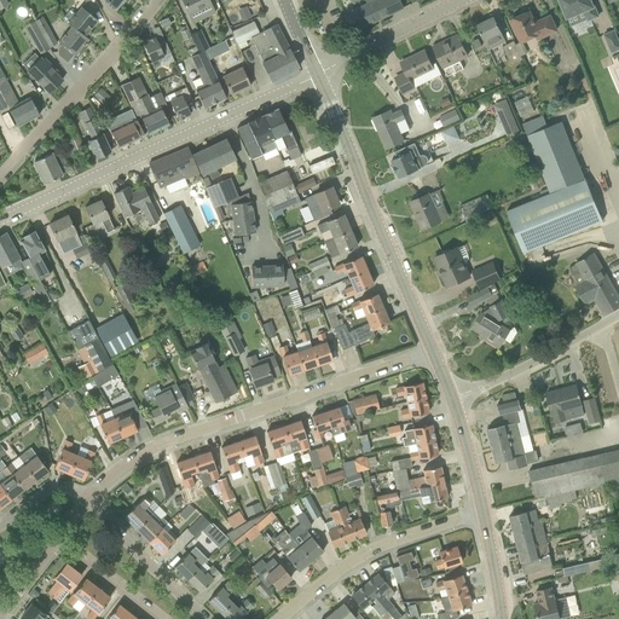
[(181,0),(189,15),(190,13),(210,4),(208,0),(181,0)]
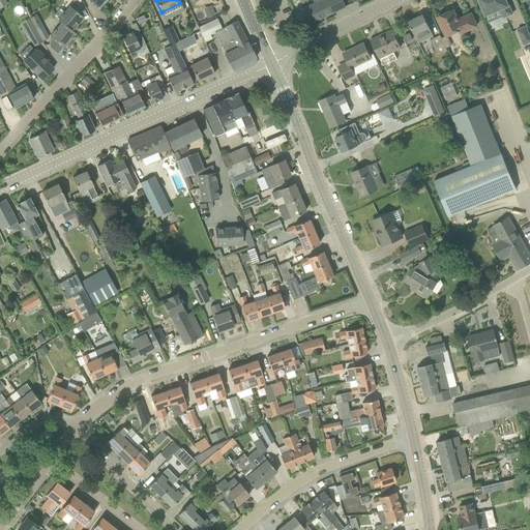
[(299,9),(306,25),(345,7),(342,0),(312,0),(314,3),(299,9)]
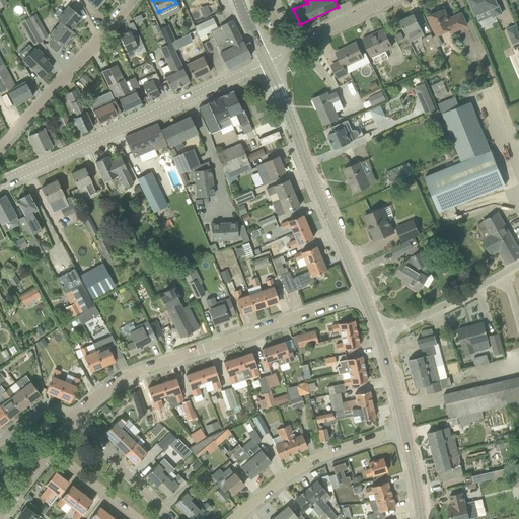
[(499,5),(498,5),(496,0),(468,0),(475,15),(490,9),(494,17),(502,13),(499,5)]
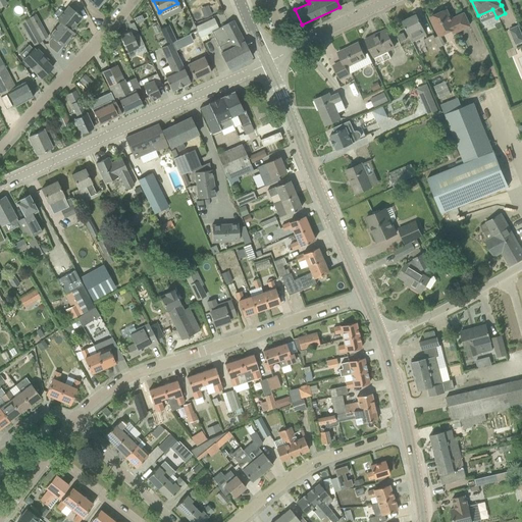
[(72,31),(83,17),(68,6),(57,19),(60,21),(72,31)]
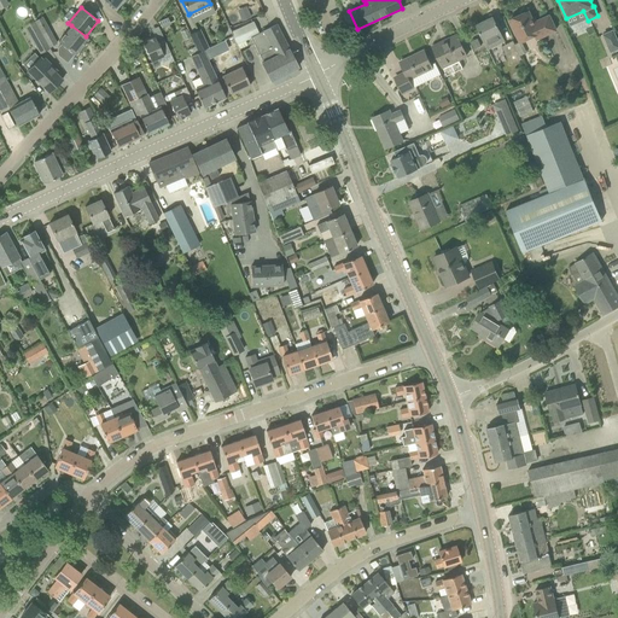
[(251,18),(248,10),(239,13),(243,22),(251,18)]
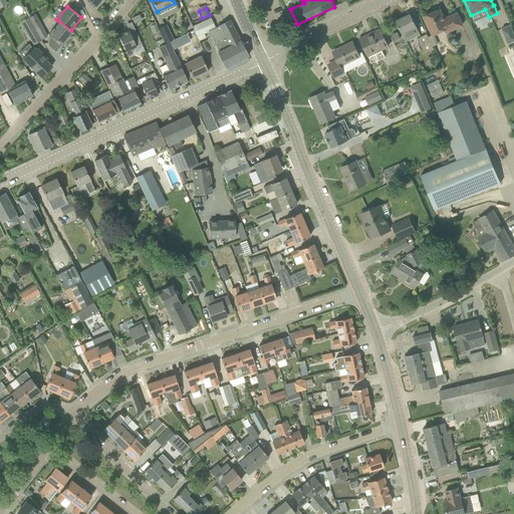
[(440,9),(425,17),(433,35),(445,29),(447,32),(463,25),(457,13),(445,19),(440,9)]
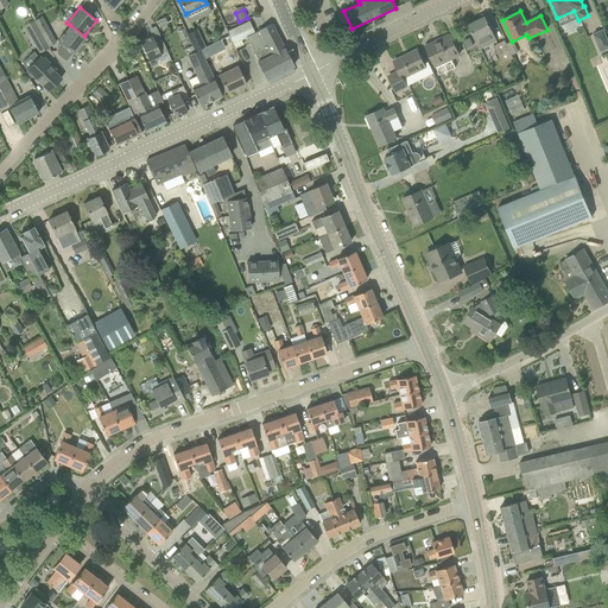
[(42,17),(33,21),(49,48),(56,43),(42,17)]
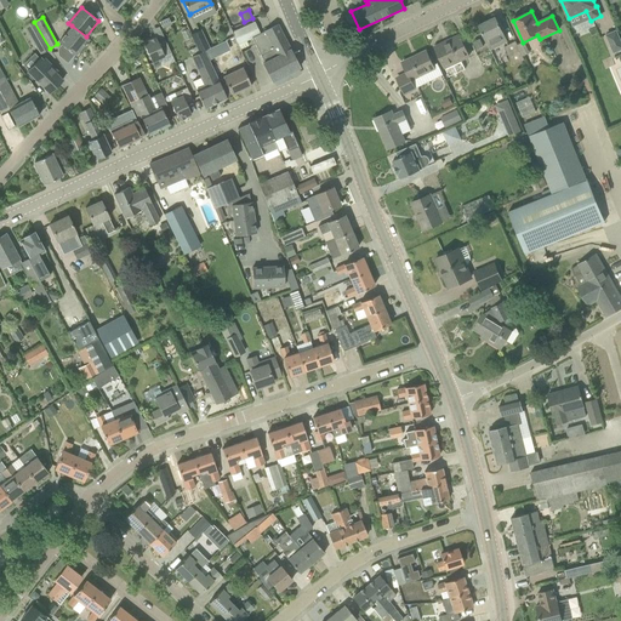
[(496,17),(479,26),(490,49),(507,41),(502,33),(503,33),(496,17)]
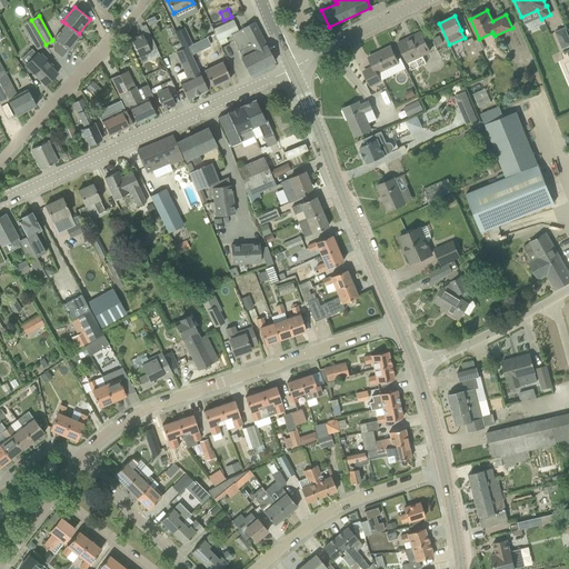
[(46,45),(31,20),(23,25),(38,50),(46,46),(46,45)]
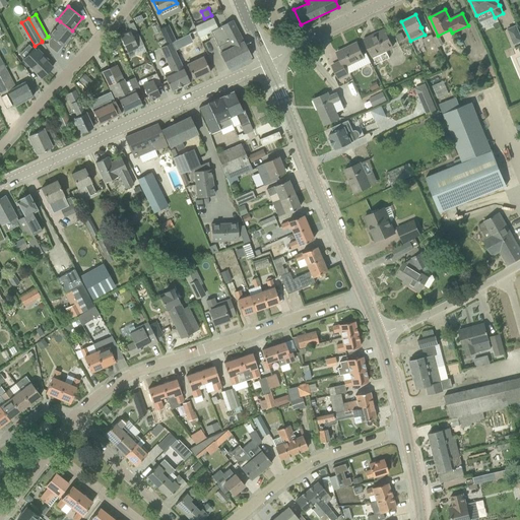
[(222,26),(218,28),(213,18),(195,27),(199,37),(210,31),(221,53),(220,53),(229,68),(251,57),(233,20),(222,25),(222,26)]
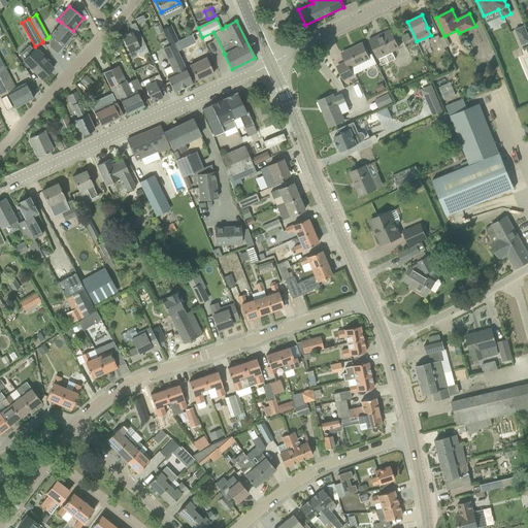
[(76,34),(73,31),(61,22),(51,35),(65,47),(76,34)]
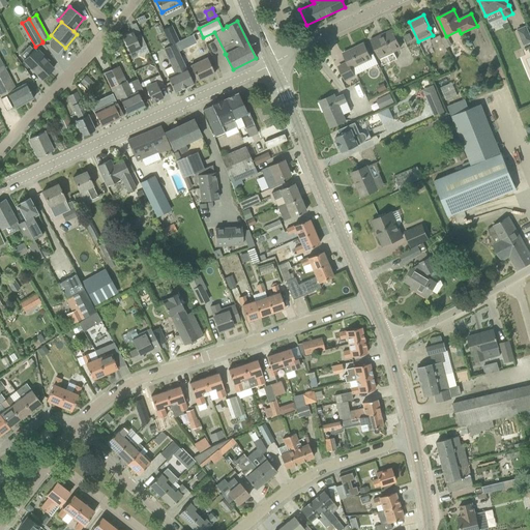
[(170,46),(174,43),(179,41),(172,25),(163,29),(170,46)]
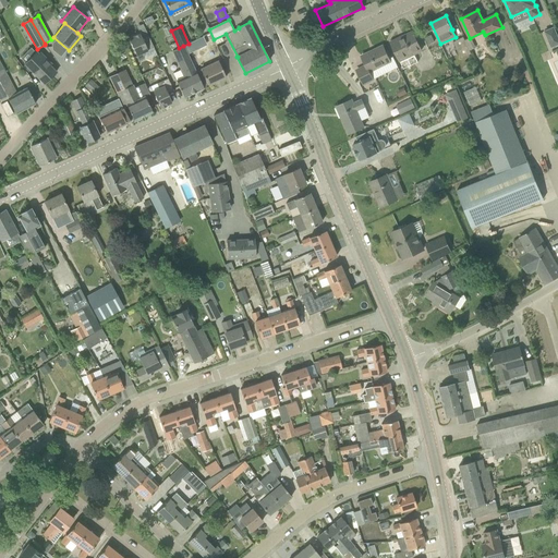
[(552,47),(557,44),(557,37),(554,27),(545,32),(552,47)]
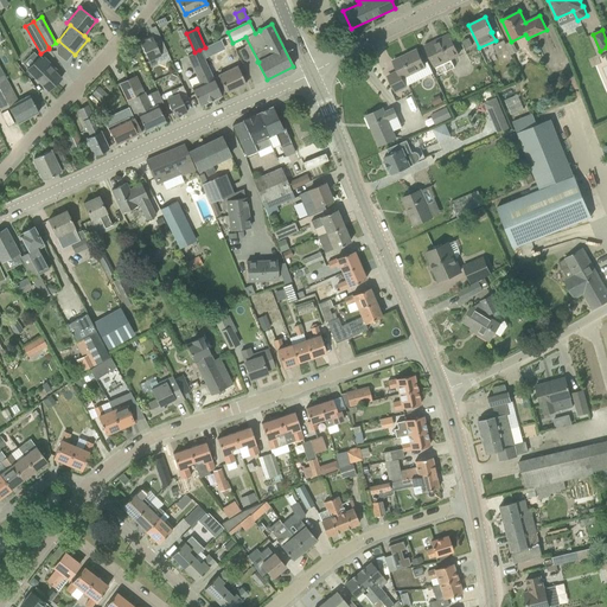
[(152,37),(140,42),(151,65),(157,63),(154,58),(161,55),(167,52),(161,39),(155,42),(152,37)]
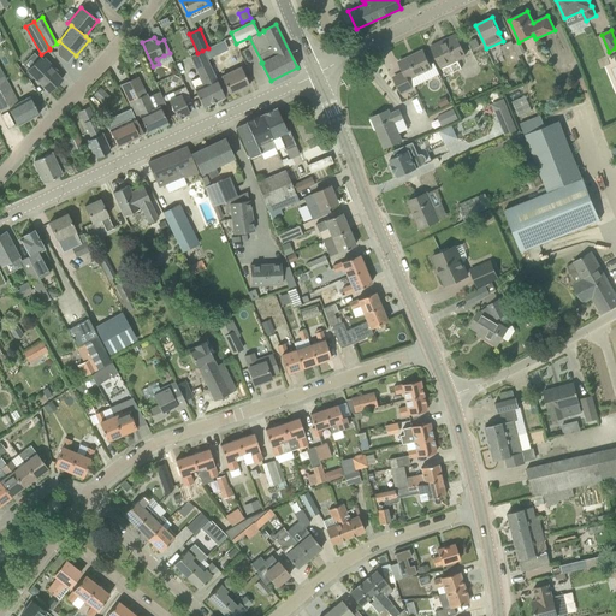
[(440,42),(432,47),(442,67),(466,55),(457,37),(442,45),(440,42)]
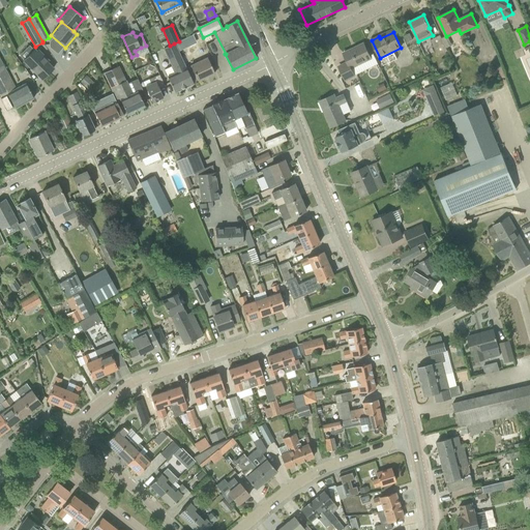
[(404,36),(407,42),(413,39),(410,33),(409,33),(410,35),(405,37),(404,35),(404,36)]
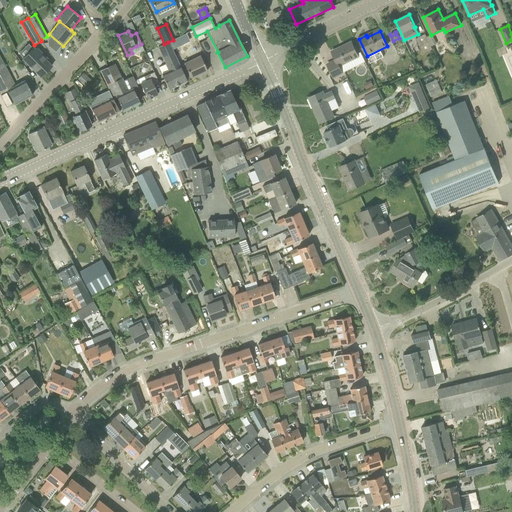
[(423,54),(433,49),(425,34),(416,38),(423,54)]
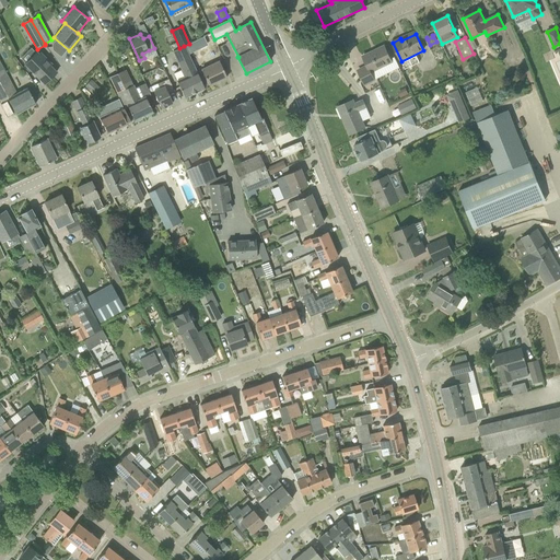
[(176,81),(185,97),(205,89),(205,88),(197,72),(197,71),(196,71),(184,46),(179,48),(173,51),(182,70),(175,73),(178,80),(176,81)]
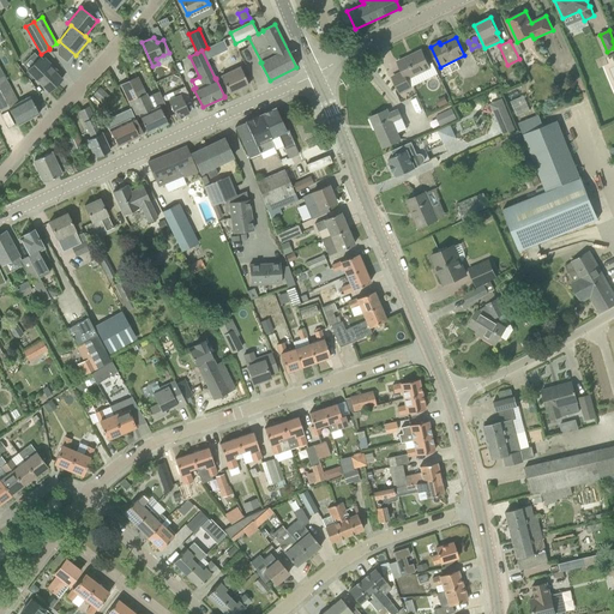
[(411,88),(438,74),(433,61),(428,64),(421,50),(398,62),(403,72),(392,77),(401,92),(411,88)]
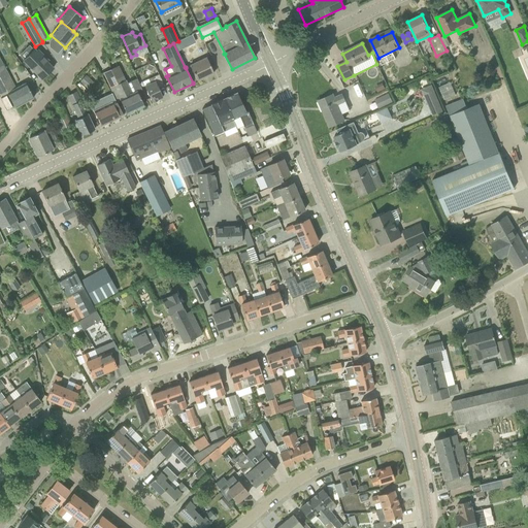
[(32,68),(42,78),(41,78),(42,79),(54,68),(53,68),(46,62),(48,61),(38,50),(36,52),(34,50),(24,60),(31,67),(31,68),(32,68)]
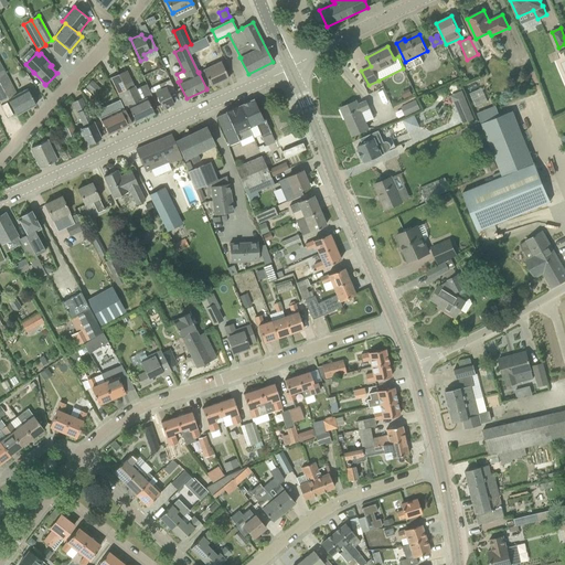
[(203,71),(199,73),(206,88),(211,86),(211,87),(228,78),(221,62),(203,70),(203,71)]
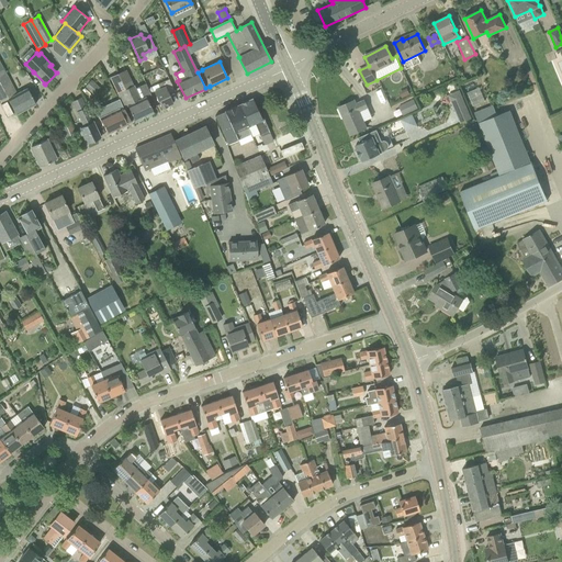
[(8,99),(17,114),(36,104),(27,88),(17,93),(3,69),(0,70),(0,100),(1,102),(8,99)]
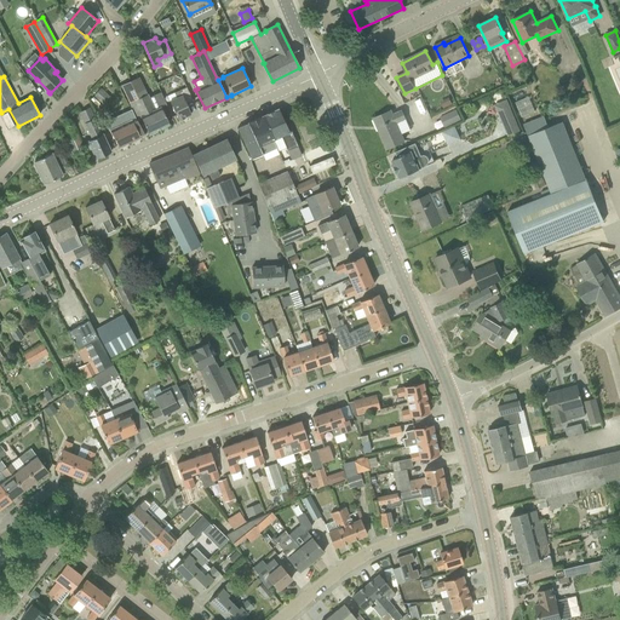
[(149,135),(170,125),(161,107),(154,110),(147,95),(138,78),(121,85),(137,119),(141,116),(149,135)]
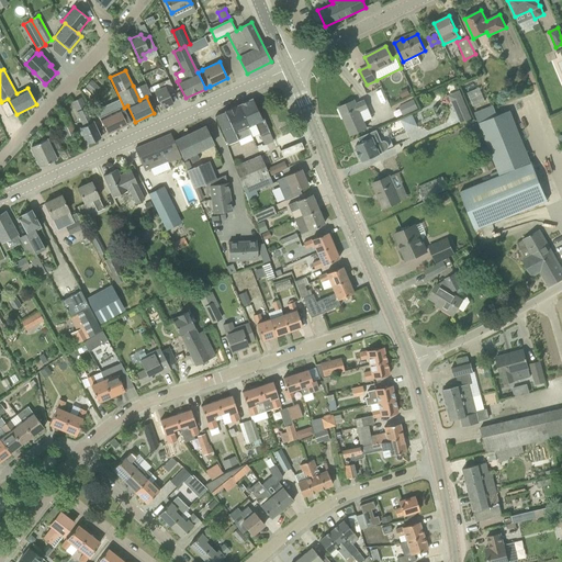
[(85,87),(96,93),(100,85),(89,79),(85,87)]
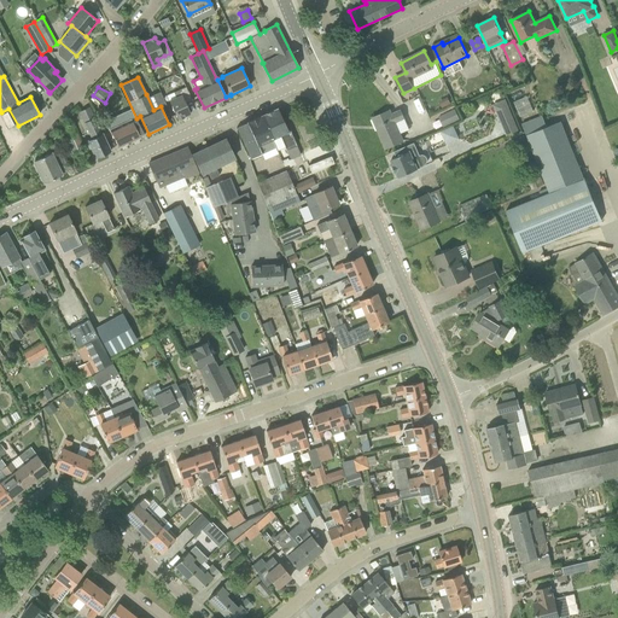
[(192,100),(186,87),(168,95),(170,100),(169,100),(178,120),(191,114),(186,103),(192,100)]
